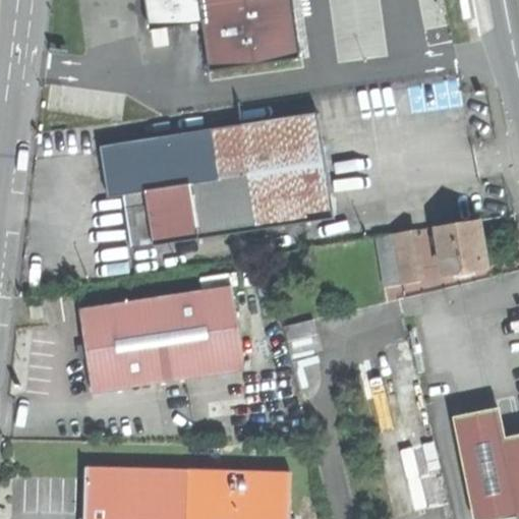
[(195,0),(205,69),(296,56),(288,0),(195,0)]
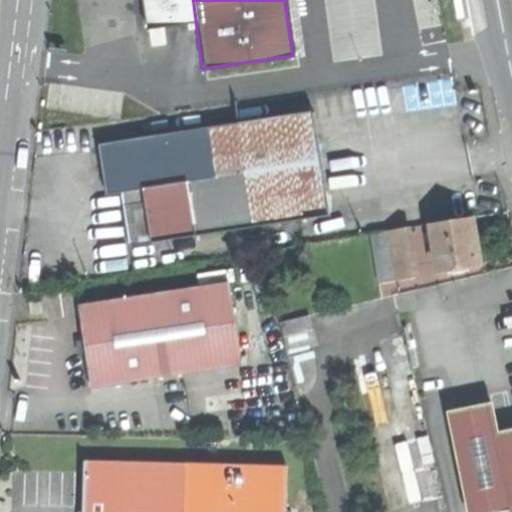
[(462,24),(466,23),(462,2),(454,3),(457,20),(458,24),(462,24)]
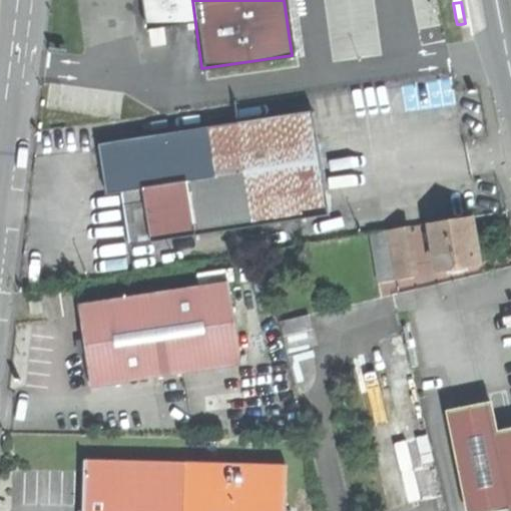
[(236,121),(244,170),(252,224),(305,216),(301,194),(325,190),(312,109),(236,121)]
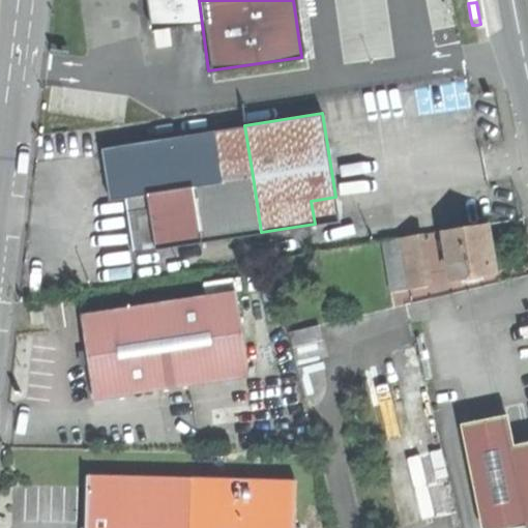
[(244,125),(213,129),(222,181),(253,176),(244,125)]
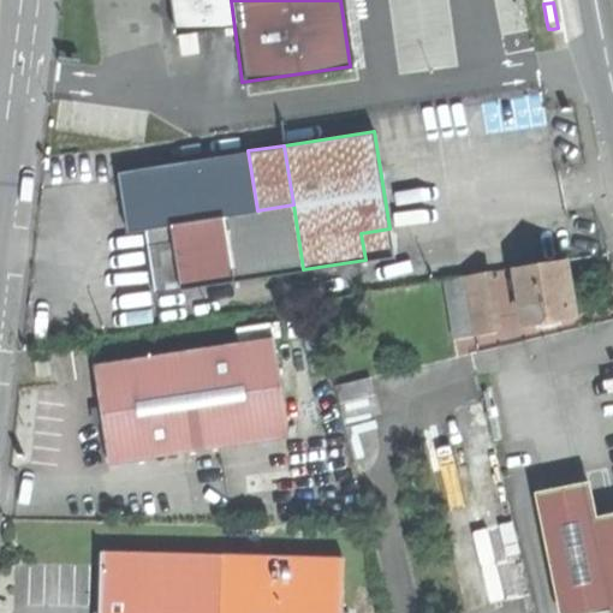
[(174,244),(180,289),(303,269),(293,204),(257,210),(248,150),(115,171),(120,202),(125,232),(143,228),(147,249),(174,244)]
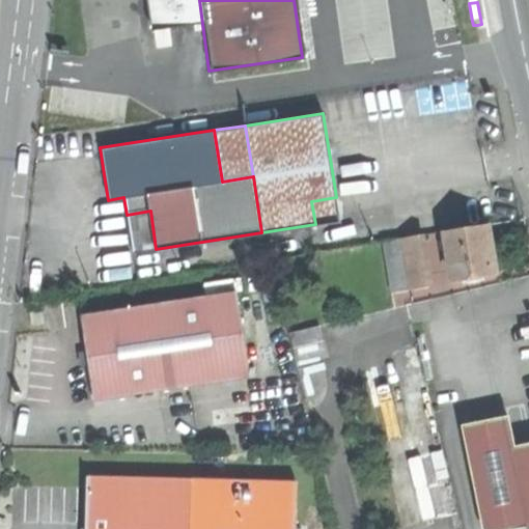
[(339,221),(336,197),(311,201),(315,224),(339,221)]
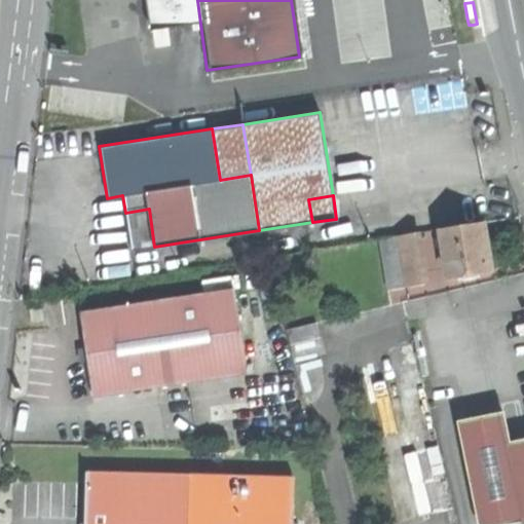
[(132,251),(154,247),(149,209),(125,213),(132,251)]
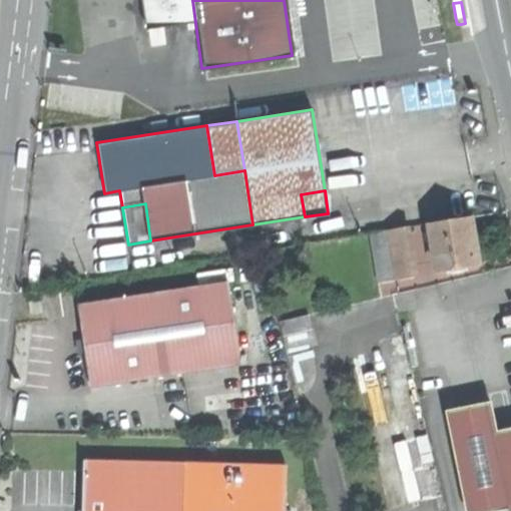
[(436,268),(478,261),(474,235),(470,213),(428,220),(429,228),(421,230),(424,247),(432,246),(436,268)]
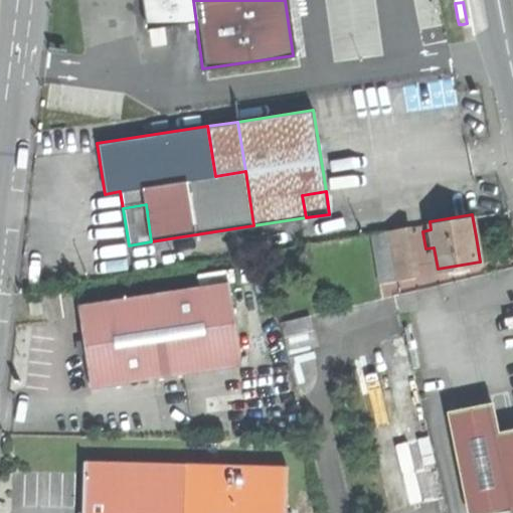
[(413,275),(405,224),(387,227),(396,278),(413,275)]
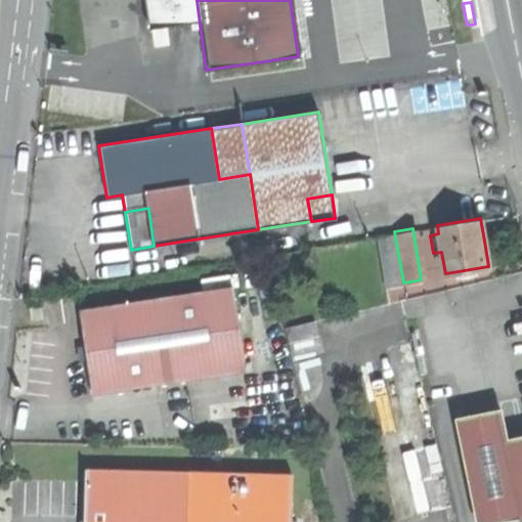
[(385,286),(403,283),(394,231),(377,234),(385,286)]
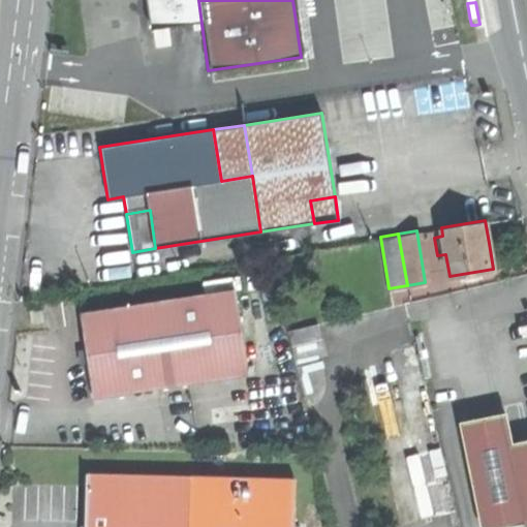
[(92,397),(246,374),(234,290),(80,314),(83,336),(85,349),(79,350),(81,363),(87,363),(92,397)]
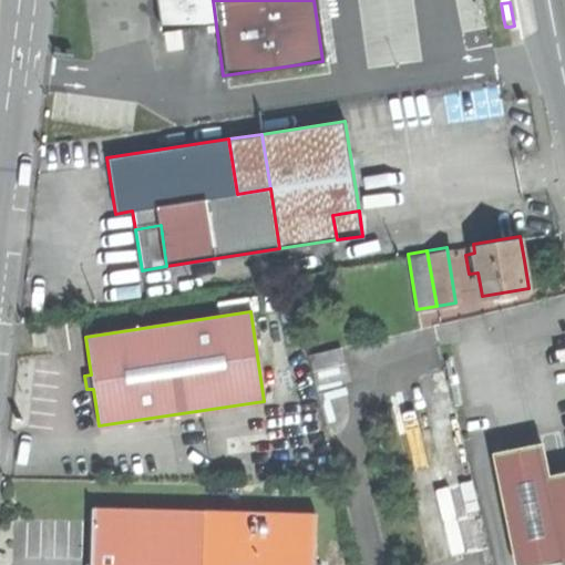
[(27,331),(29,346),(43,342),(40,328),(27,331)]
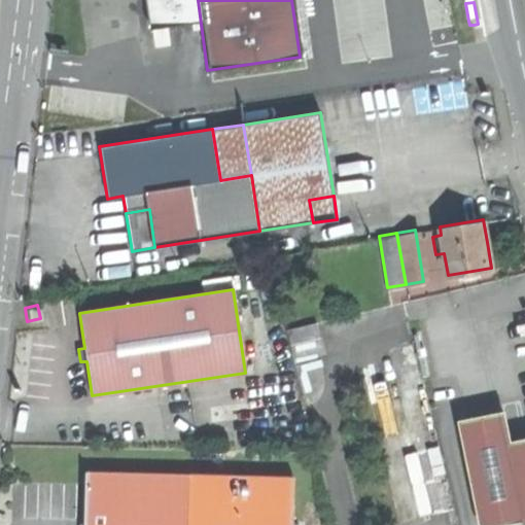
[(524,521),(524,438),(511,441),(504,410),(461,419),(483,524),(491,524),(524,518),(524,521)]
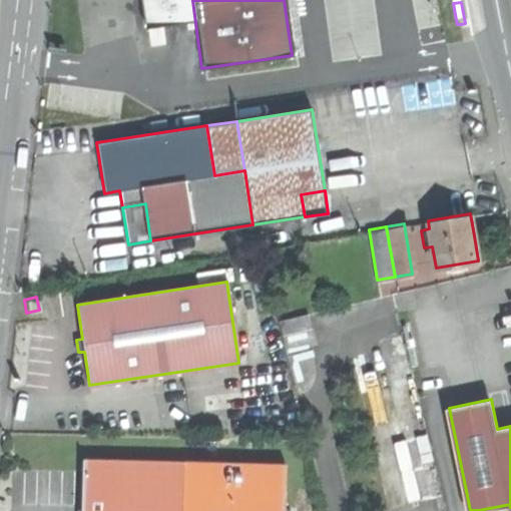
[(425,496),(421,459),(436,457),(433,433),(400,436),(406,498),(425,496)]
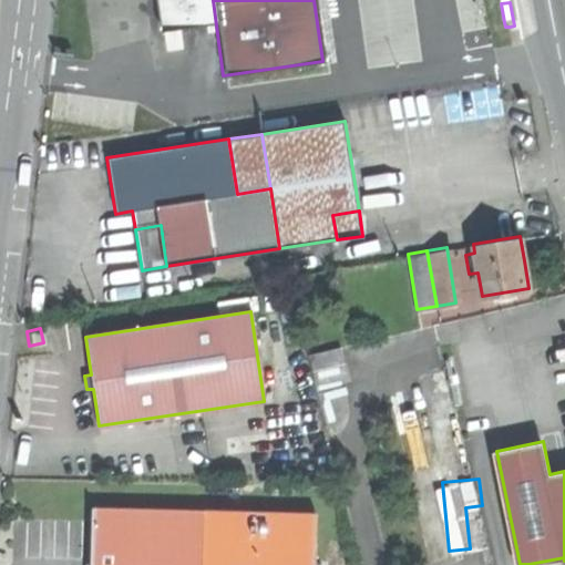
[(202,564),(203,512),(90,510),(89,556),(88,564),(202,564)]
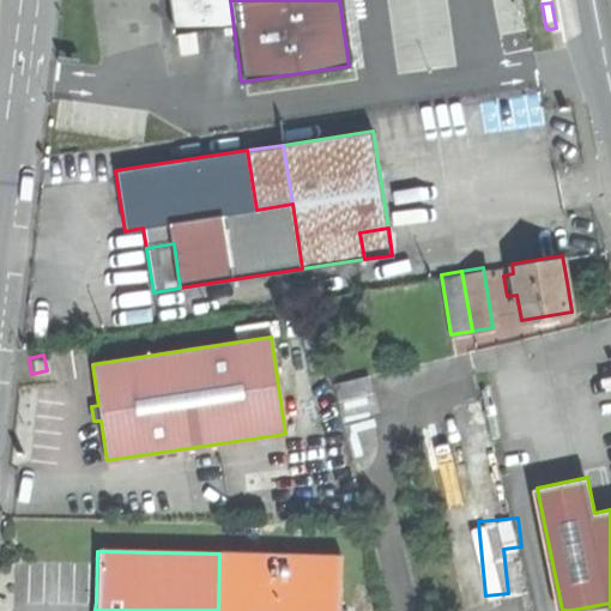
[(338,610),(339,556),(219,554),(218,610),(338,610)]
